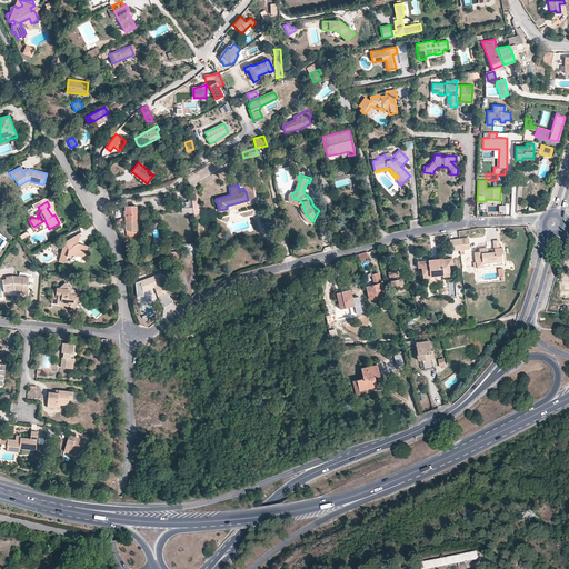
[(136,206),(125,206),(126,231),(137,230),(136,206)]
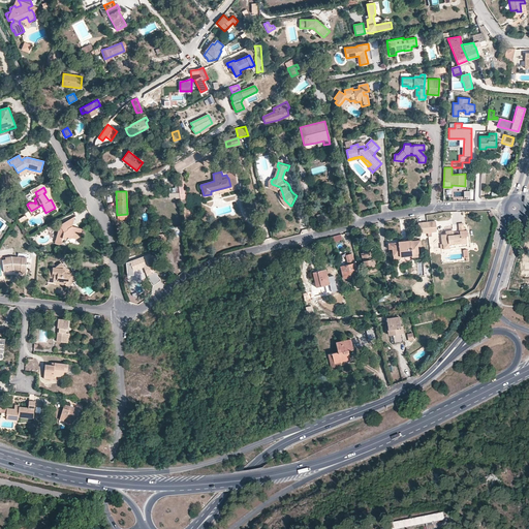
[(339,210),(340,214),(344,213),(345,217),(348,216),(346,207),(340,208),(340,210),(339,210)]
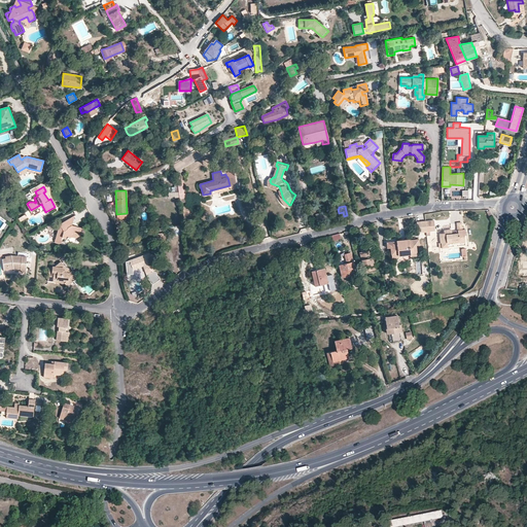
[(60,223),(61,226),(59,227),(56,243),(61,244),(72,238),(77,238),(78,235),(82,236),(84,229),(77,226),(74,229),(68,218),(60,223)]
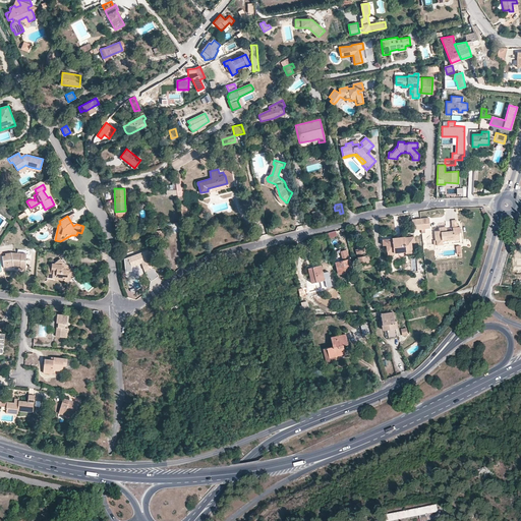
[(428,218),(420,219),(421,229),(430,228),(428,218)]
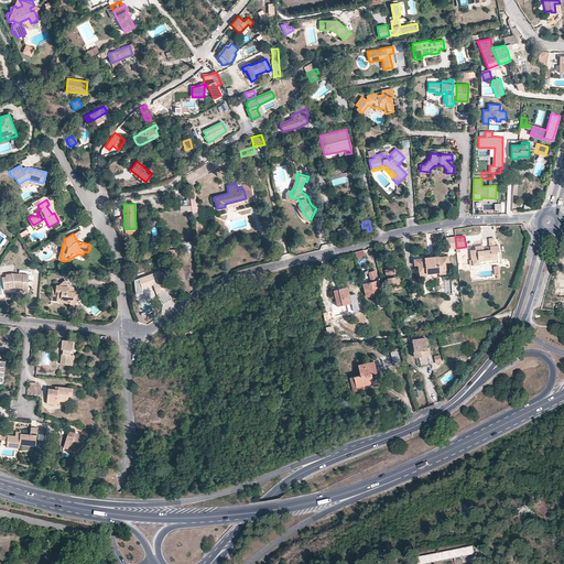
[(455,237),(445,239),(446,249),(456,248),(455,237)]
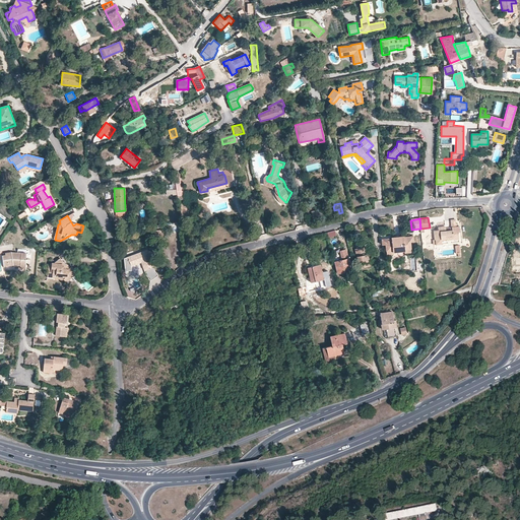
[(452,229),(452,231),(446,231),(446,229),(445,226),(438,228),(438,230),(434,231),(435,240),(436,240),(436,244),(436,245),(442,244),(441,239),(446,239),(446,240),(453,240),(453,238),(458,237),(458,232),(460,232),(459,226),(458,226),(458,224),(456,224),(455,219),(451,220),(452,229)]
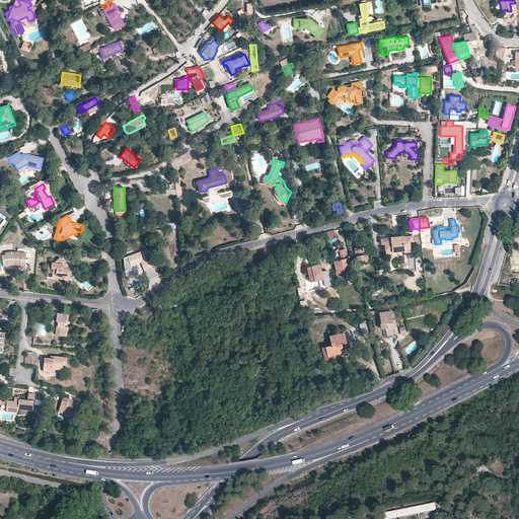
[(402,235),(398,236),(394,236),(389,237),(390,238),(381,239),(381,244),(384,244),(385,249),(391,249),(391,251),(403,250),(403,248),(410,247),(410,246),(410,241),(413,241),(412,235),(402,236),(402,235)]
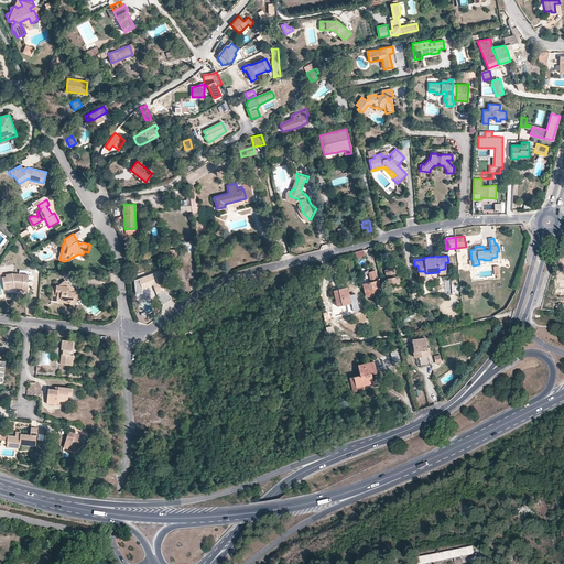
[(183,267),(174,268),(177,283),(185,282),(183,267)]
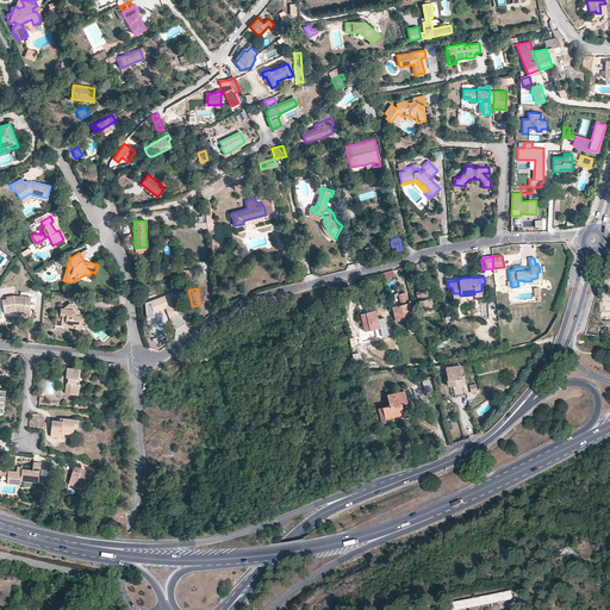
[(422,291),(416,292),(421,313),(425,312),(425,315),(431,312),(430,304),(431,303),(431,298),(428,299),(423,299),(422,291)]
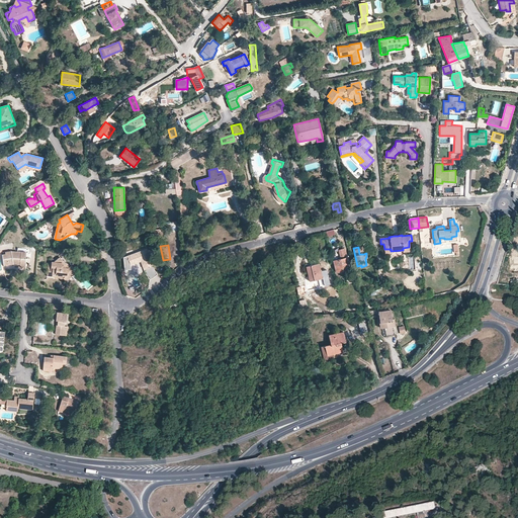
[(127,255),(131,265),(141,261),(142,264),(143,268),(152,265),(147,248),(127,255)]
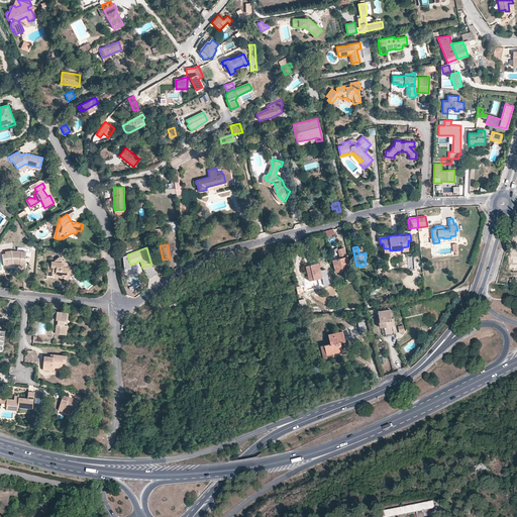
[(338,249),(340,259),(332,261),(335,272),(348,269),(346,257),(347,256),(346,253),(345,253),(343,248),(338,249)]
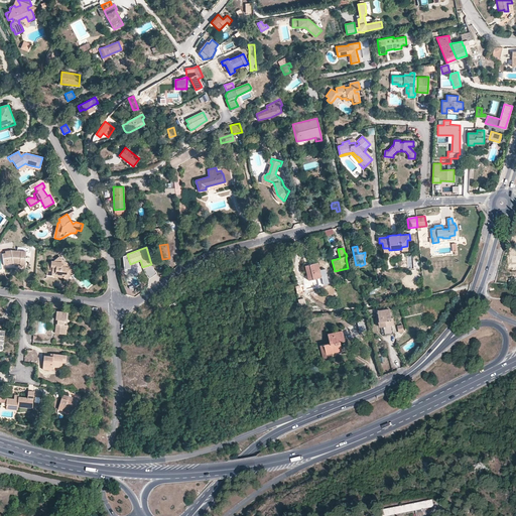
[(3,264),(10,263),(14,262),(20,263),(20,265),(25,265),(26,251),(12,250),(6,251),(6,253),(2,253),(3,264)]
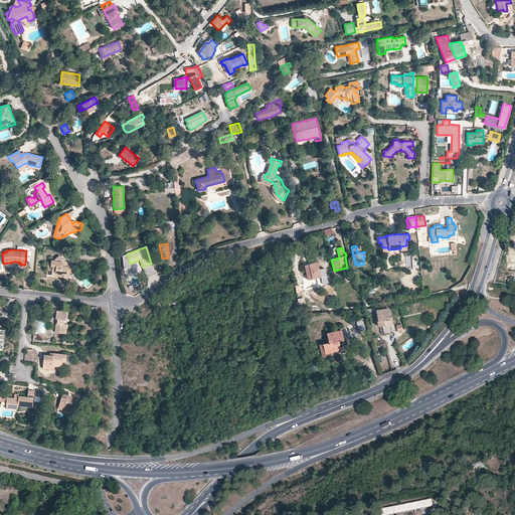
[(413,253),(405,253),(405,269),(413,269),(413,253)]
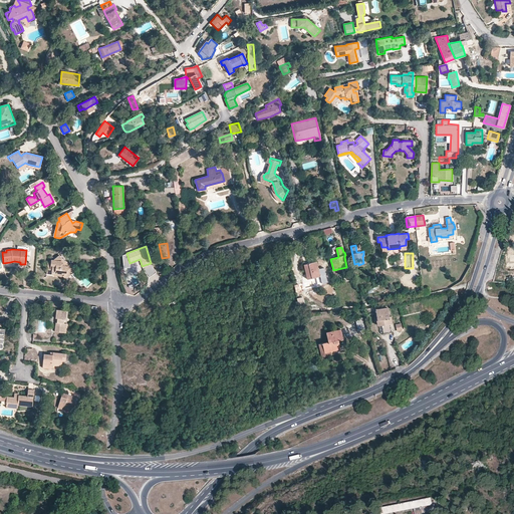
[(65,262),(59,255),(55,259),(54,261),(56,263),(59,264),(62,262),(65,265),(67,265),(69,264),(67,261),(65,262)]
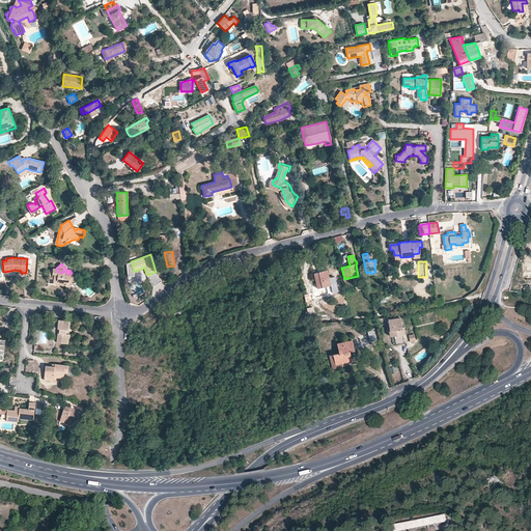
[(67,274),(64,271),(61,273),(58,272),(56,270),(57,268),(55,269),(53,269),(52,274),(49,274),(48,282),(53,283),(56,280),(59,282),(63,283),(64,284),(65,286),(71,282),(73,284),(79,279),(74,272),(72,273),(70,274),(67,274)]
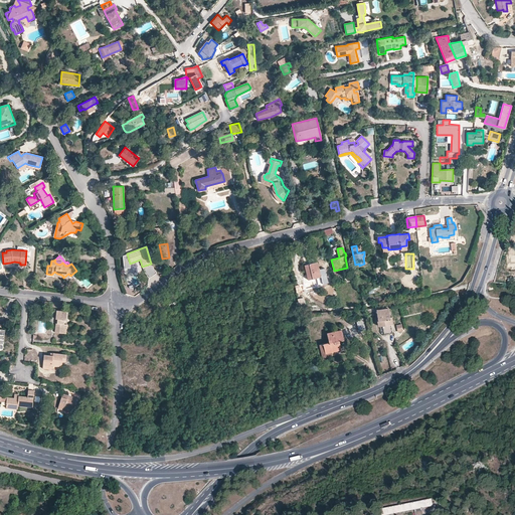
[(308,280),(317,278),(315,273),(319,272),(317,262),(304,265),(308,280)]
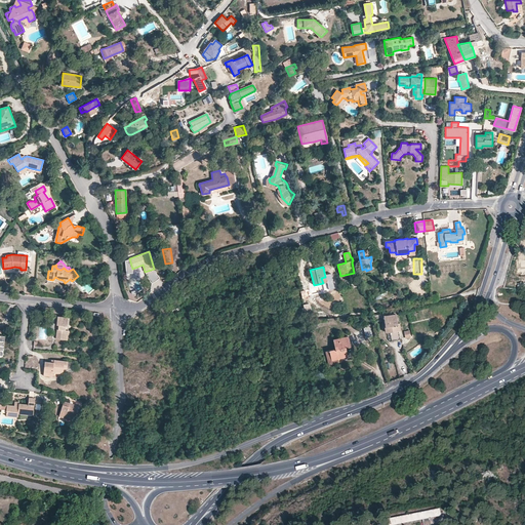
[(360,285),(359,279),(350,281),(352,288),(360,285)]
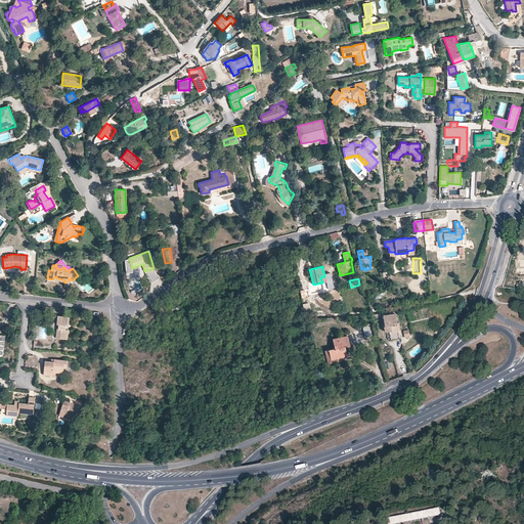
[(389,332),(398,330),(395,314),(383,316),(385,332),(389,332)]
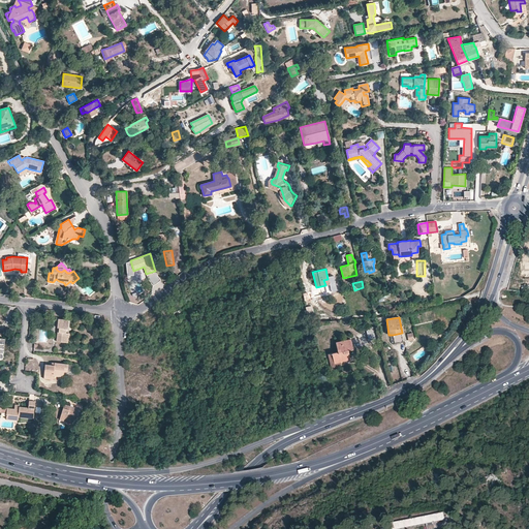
[(53,332),(58,332),(57,339),(57,341),(67,342),(68,333),(65,332),(66,328),(67,328),(67,319),(54,318),(53,332)]
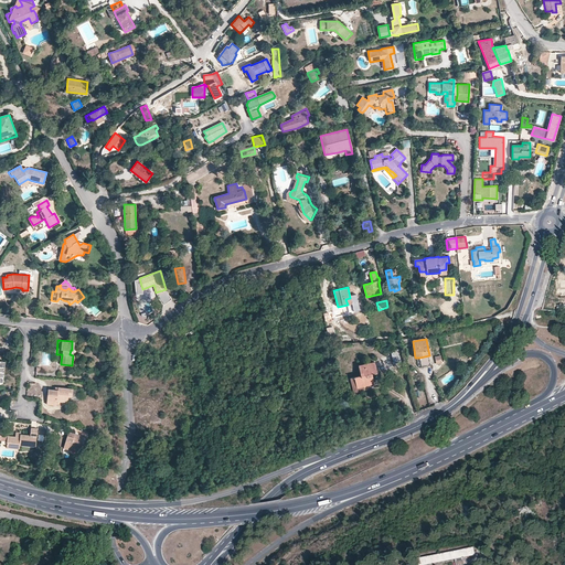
[(398,349),(390,351),(393,364),(402,362),(398,349)]
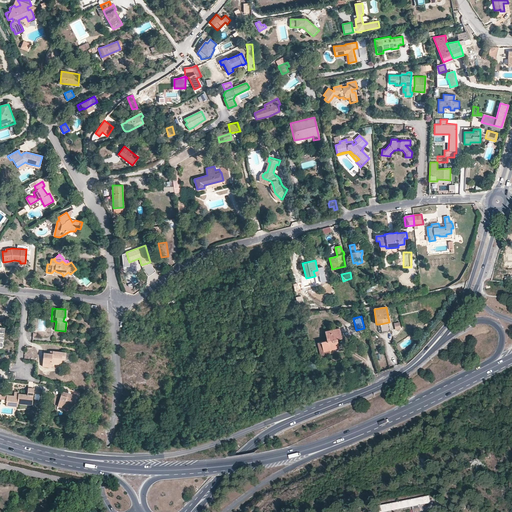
[(389,322),(380,324),(382,332),(390,331),(389,322)]
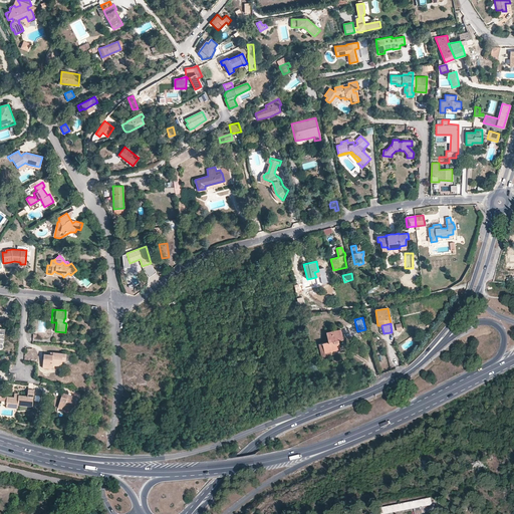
[(325,332),(327,341),(321,343),(324,352),(335,350),(334,348),(339,347),(337,340),(342,339),(340,329),(325,332)]
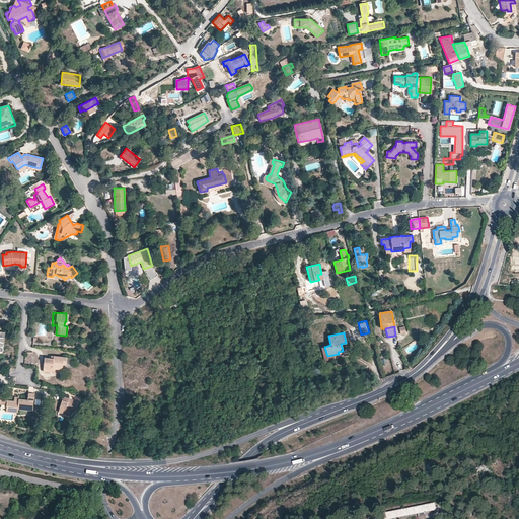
[(339,358),(339,354),(327,356),(324,347),(321,347),(324,361),(339,358)]
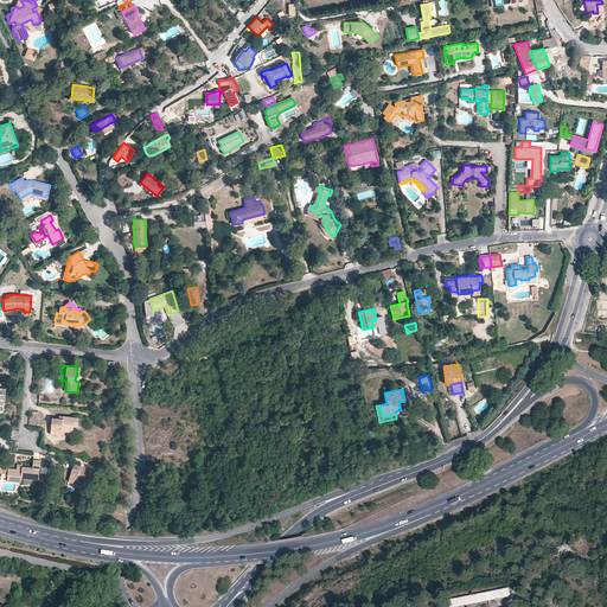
[(72,429),(74,426),(85,427),(85,417),(63,416),(62,419),(58,419),(51,417),(50,430),(61,432),(62,430),(72,432),(72,429)]
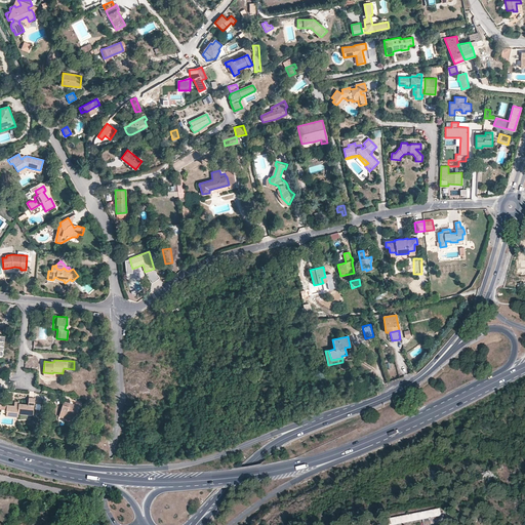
[(17,413),(17,411),(22,412),(22,413),(25,414),(25,412),(29,412),(28,414),(33,415),(34,398),(29,397),(28,404),(19,403),(19,402),(14,401),(14,403),(16,403),(16,406),(13,406),(7,405),(6,409),(5,415),(17,416),(17,413)]
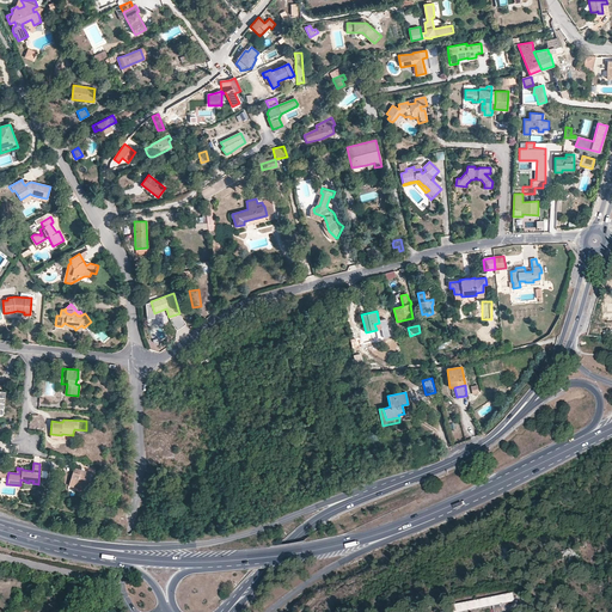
[(77,485),(78,482),(85,484),(84,488),(91,489),(95,473),(74,467),(69,484),(77,487),(77,485)]
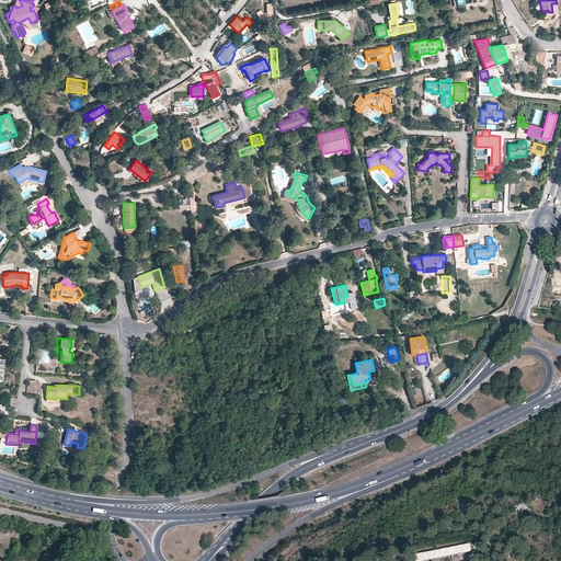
[(471,544),(414,554),(415,560),(423,560),(428,560),(454,556),(454,558),(454,560),(462,560),(462,556),(461,553),(473,551),(471,544)]
